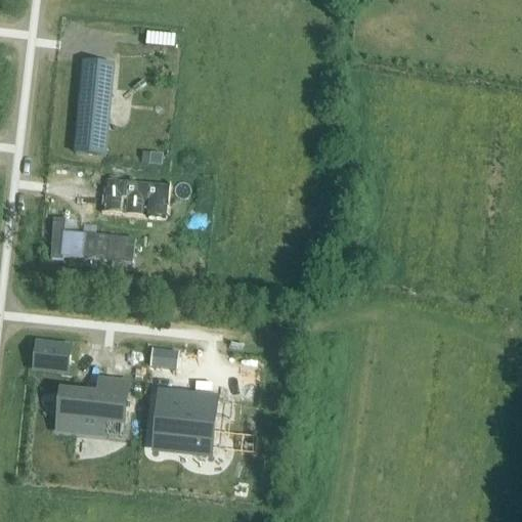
[(160,33),(159,45),(175,46),(176,35),(160,33)]
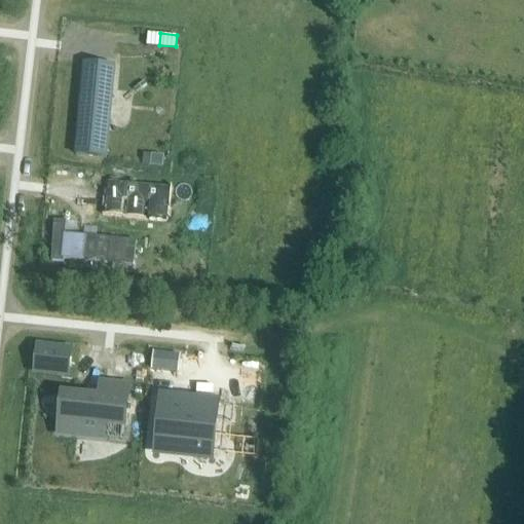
[(83,63),(75,149),(74,149),(74,153),(104,156),(104,151),(112,66),(96,64),(83,63)]
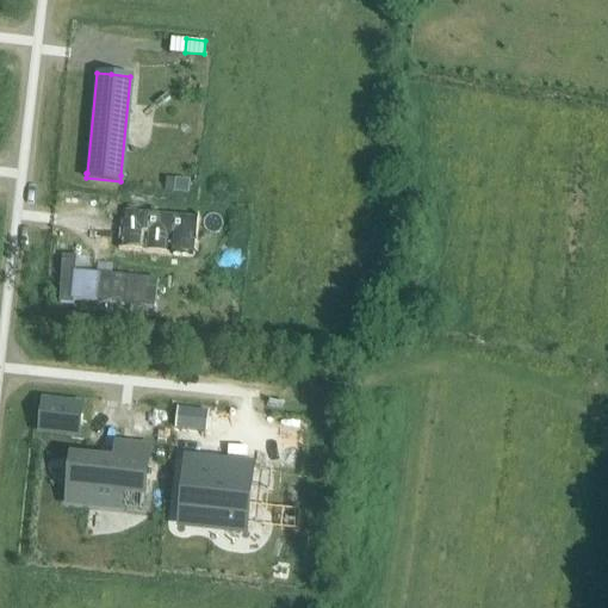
[(188,180),(173,178),(172,191),(186,193),(188,180)]
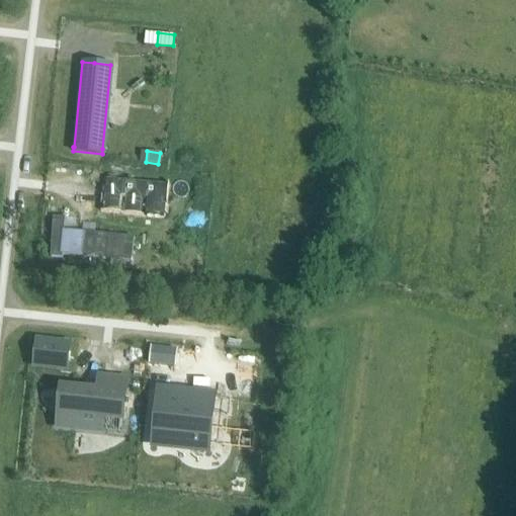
[(101,174),(97,211),(165,218),(168,180),(101,174)]
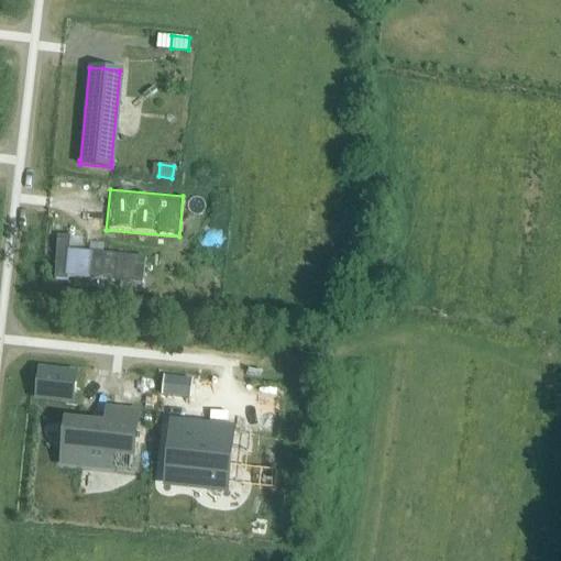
[(55,232),(52,274),(141,282),(143,254),(79,249),(80,234),(55,232)]
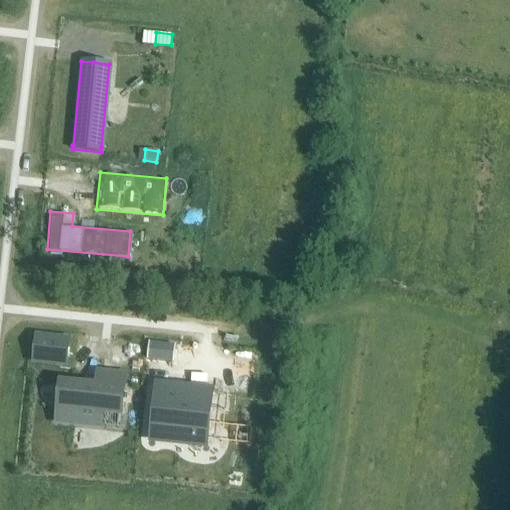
[(66,342),(35,338),(33,358),(64,362),(66,342)]
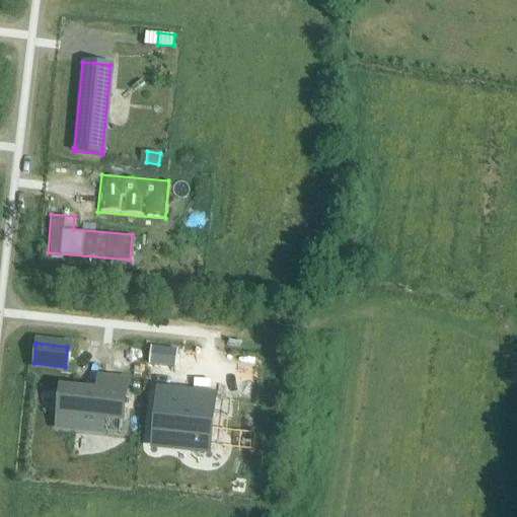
[(150,347),(148,363),(174,366),(175,350),(150,347)]
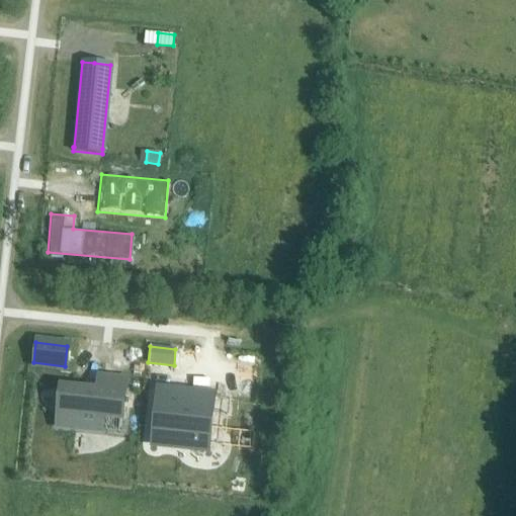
[(209,390),(153,383),(148,435),(203,441),(209,390)]
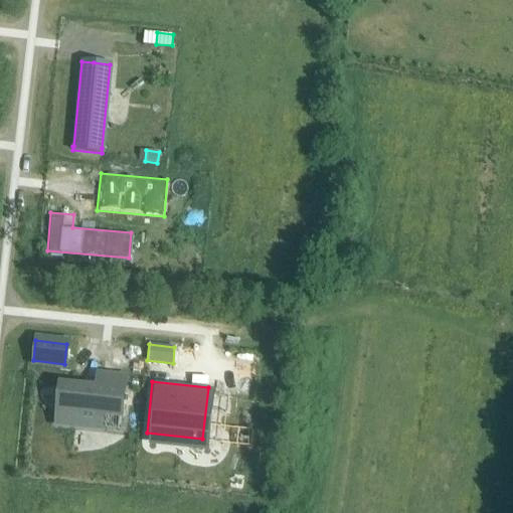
[(121,415),(123,392),(59,385),(56,419),(100,423),(101,412),(121,415)]
